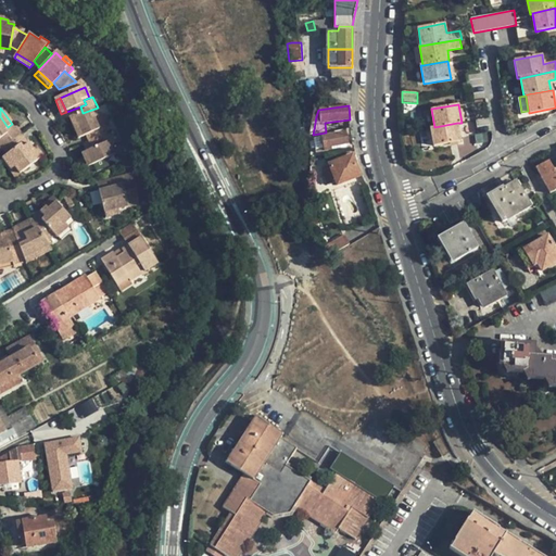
[(97,108),(92,110),(101,130),(105,129),(97,108)]
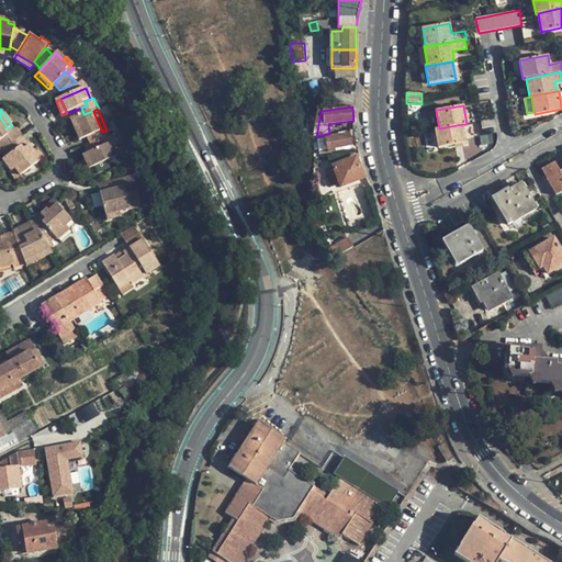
[(102,132),(93,111),(77,119),(86,139),(88,137),(102,132)]
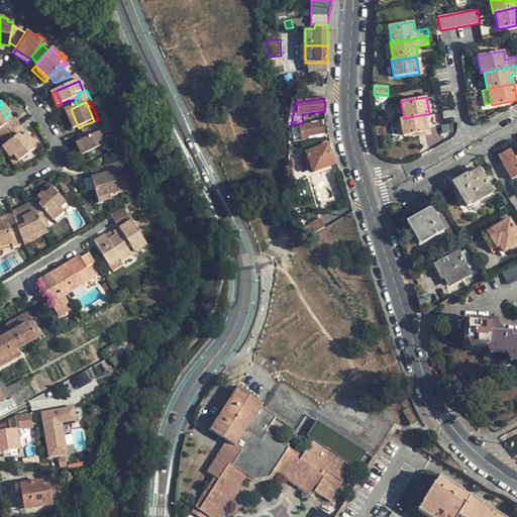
[(7,118),(0,108),(0,137),(0,138),(18,125),(11,115),(7,118)]
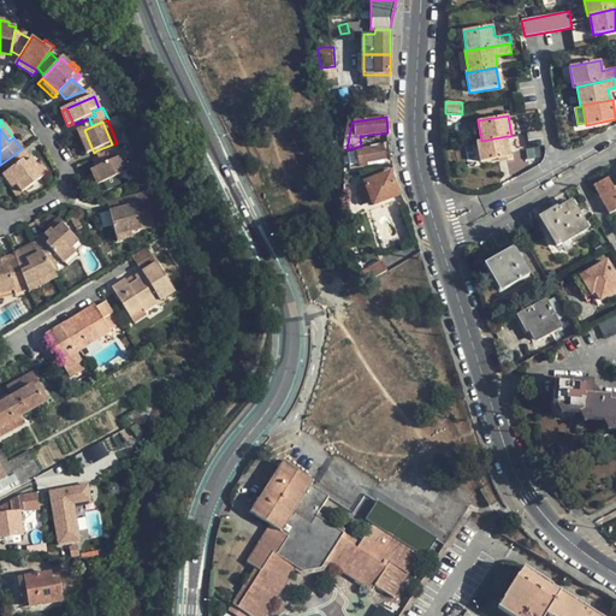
[(88,155),(94,153),(84,130),(78,132),(88,155)]
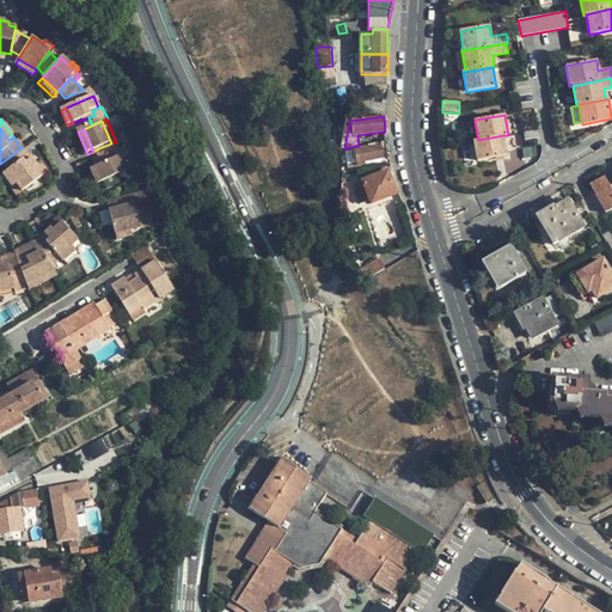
[(507,155),(503,135),(478,140),(473,140),(477,161),(507,155)]
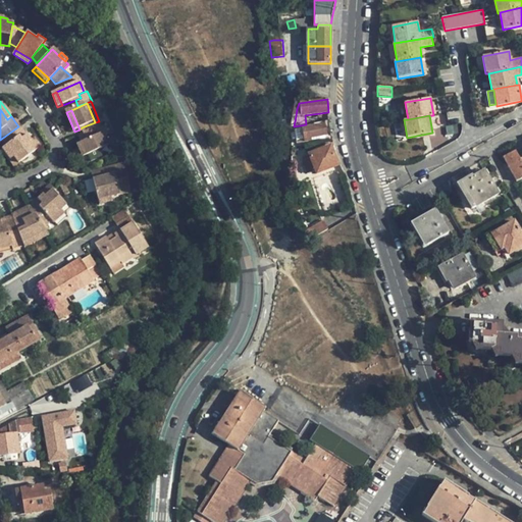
[(99,121),(95,122),(82,127),(85,134),(102,127),(100,120),(99,121)]
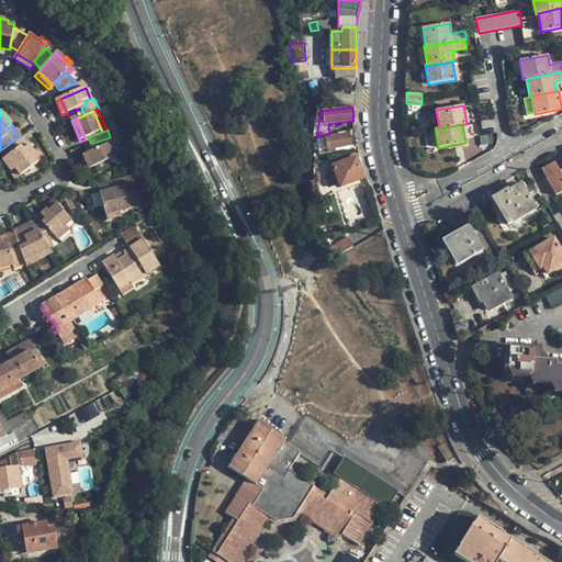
[(122,144),(117,134),(110,137),(113,144),(114,147),(122,144)]
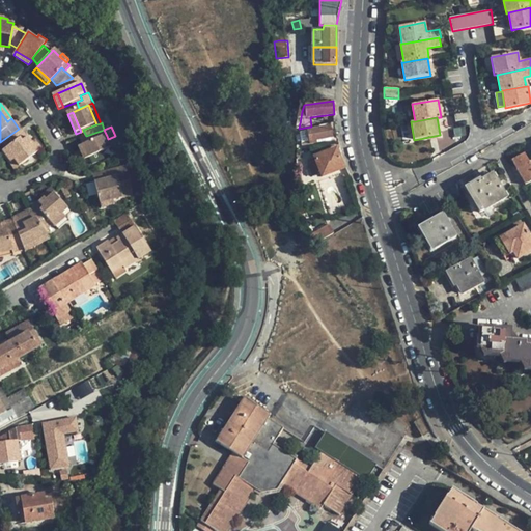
[(315,141),(331,138),(329,128),(300,133),(302,146),(316,144),(315,141)]
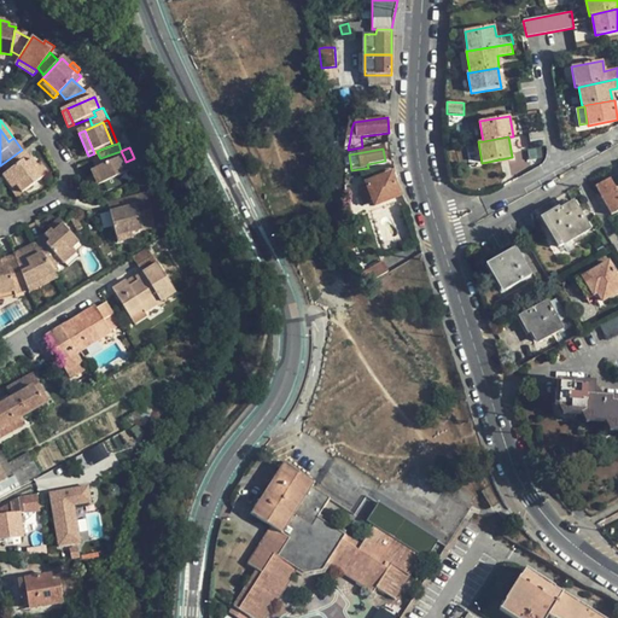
[(6,174),(5,174),(15,187),(21,194),(44,178),(35,167),(22,150),(0,165),(6,174)]
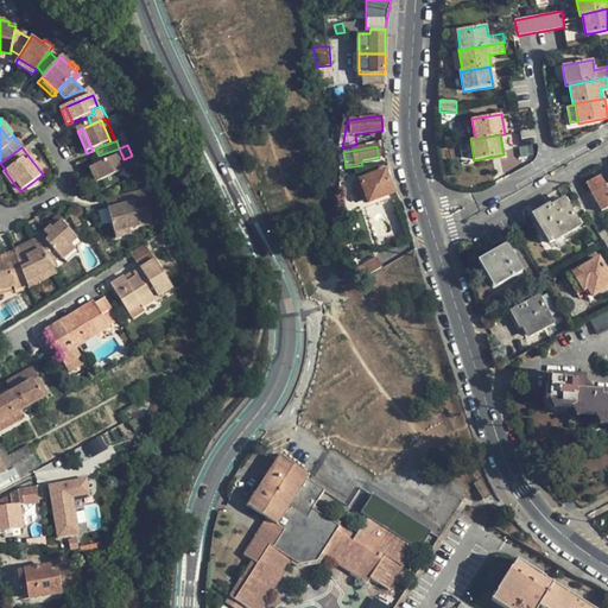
[(119,149),(99,157),(102,164),(122,156),(119,149)]
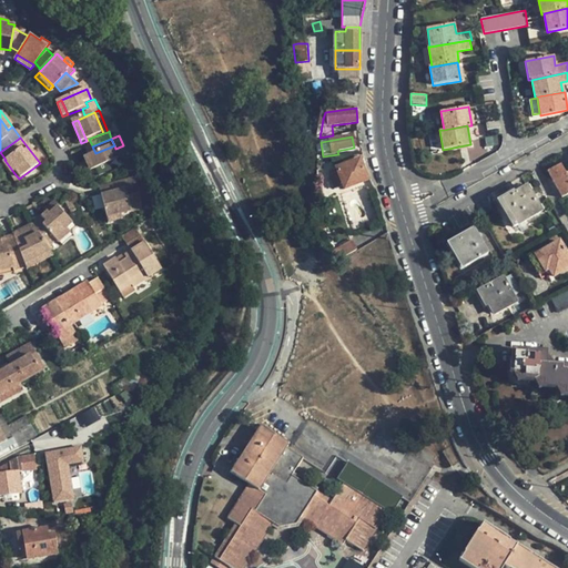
[(120,160),(115,149),(114,145),(95,153),(89,156),(95,171),(120,160)]
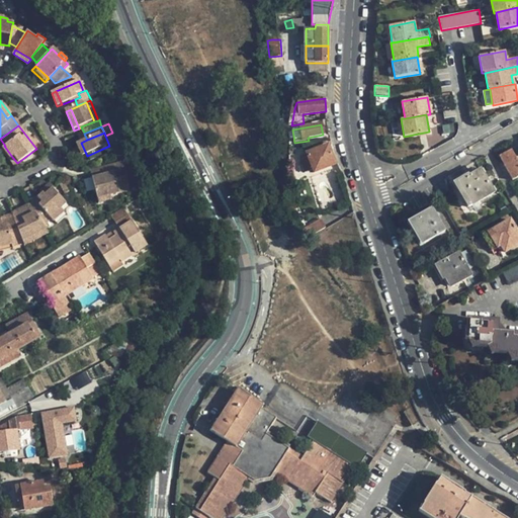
[(33,138),(29,140),(36,149),(39,147),(33,138)]
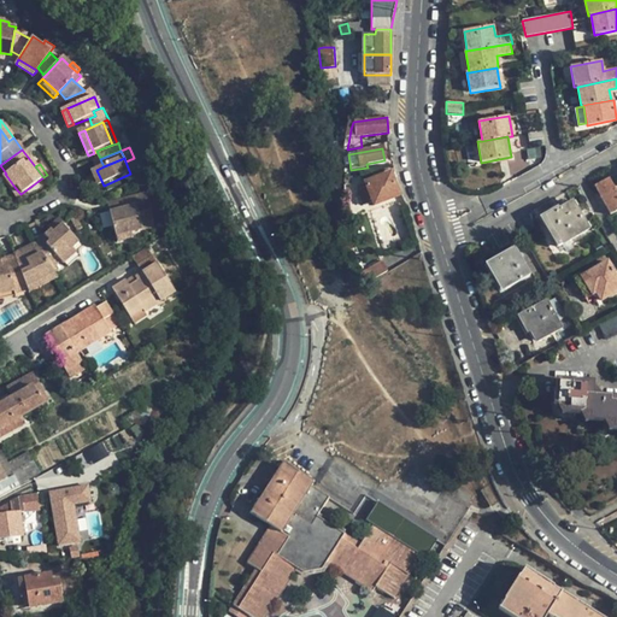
[(100,187),(104,186),(97,170),(93,171),(100,187)]
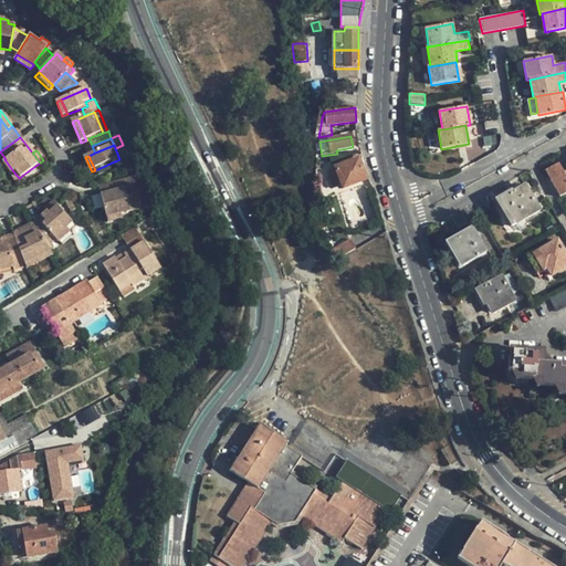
[(10,175),(13,171),(4,159),(1,163),(10,175)]
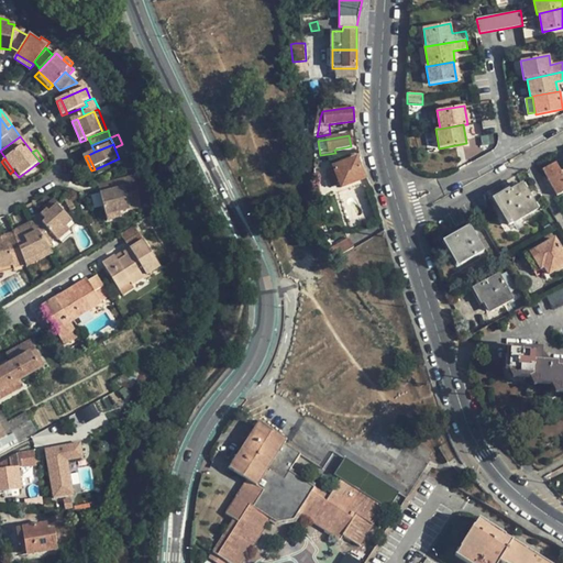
[(333,167),(335,172),(341,185),(342,188),(364,179),(356,158),(333,167)]
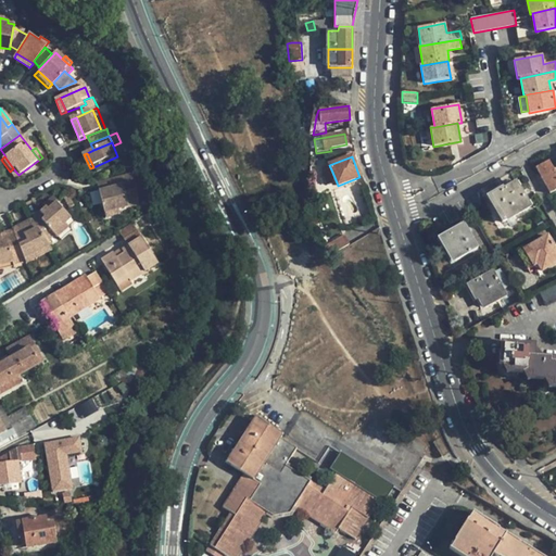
[(555,190),(555,167),(554,169),(550,161),(536,167),(551,193),(555,190)]
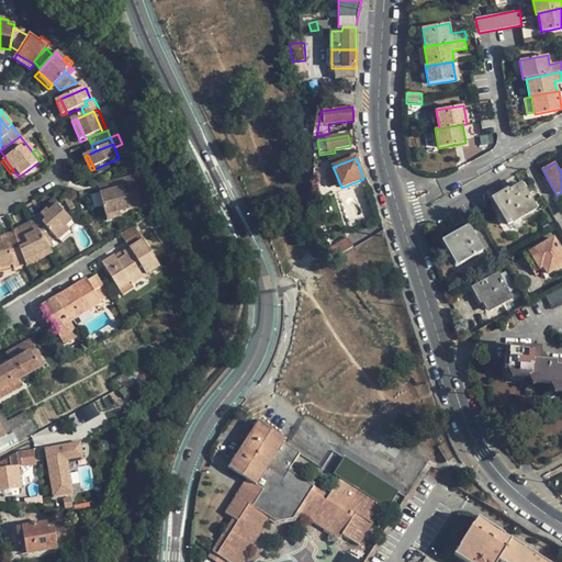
[(333,188),(340,184),(335,171),(327,173),(333,188)]
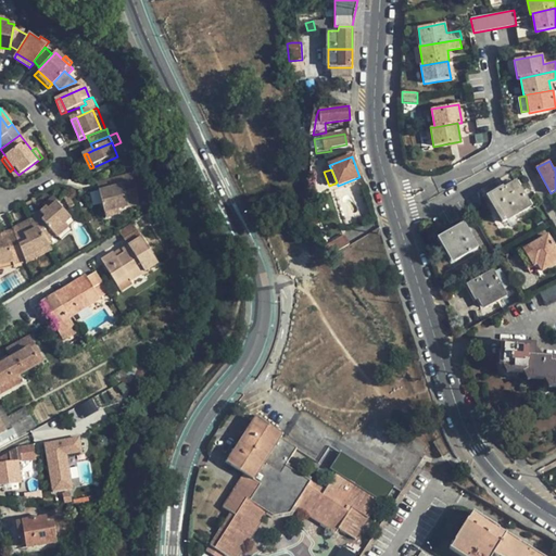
[(121,211),(129,207),(128,201),(139,199),(133,175),(115,179),(117,188),(101,191),(106,214),(121,211)]
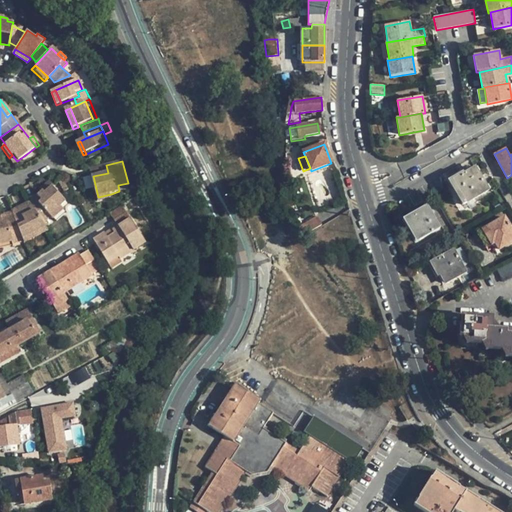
[(91,169),(93,176),(108,173),(106,165),(91,169)]
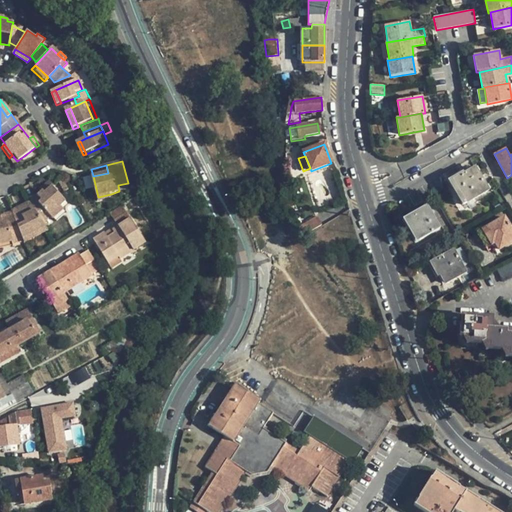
[(466,204),(488,190),(474,168),(453,181),(466,204)]
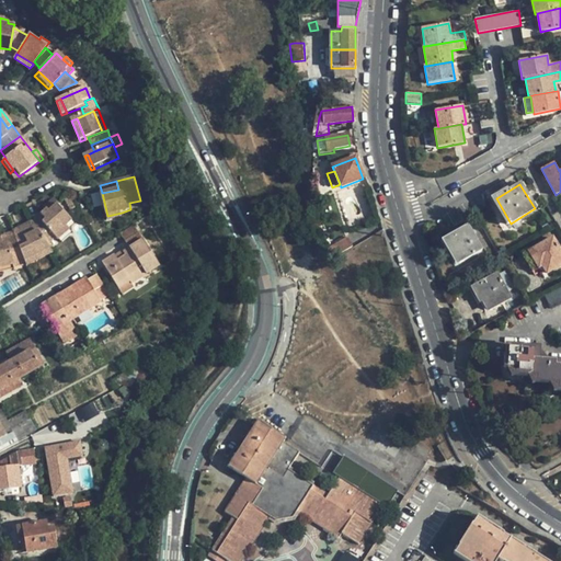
[(101,192),(91,193),(93,206),(102,205),(101,192)]
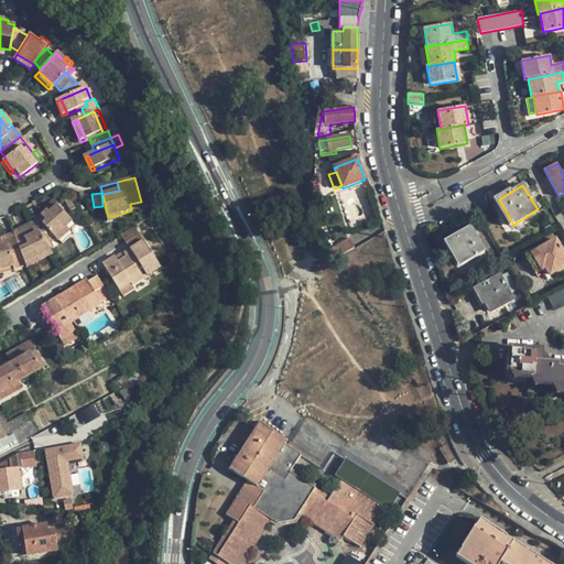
[(142,208),(141,202),(130,204),(131,210),(142,208)]
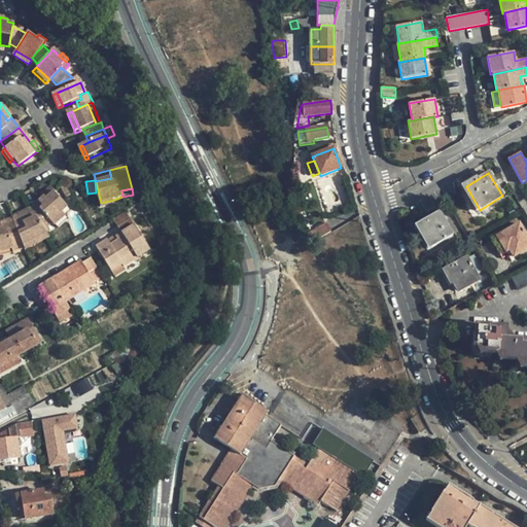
[(45,197),(47,199),(48,201),(58,195),(55,189),(45,197)]
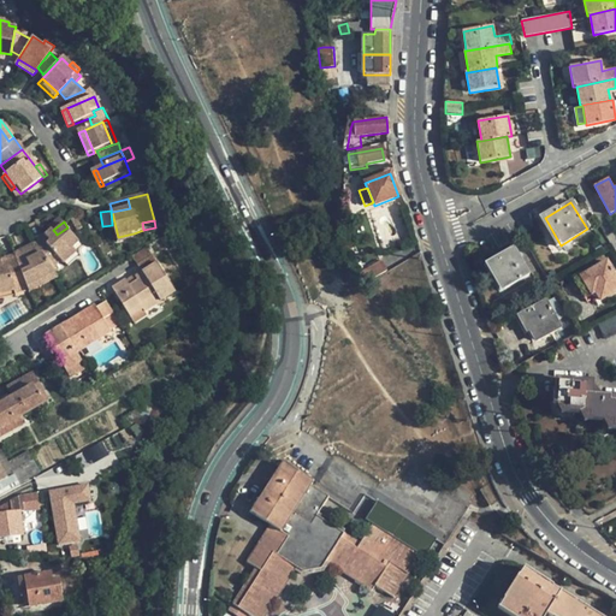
[(57,235),(55,232),(48,237),(53,243),(48,246),(58,259),(60,262),(75,252),(82,246),(67,227),(57,235)]
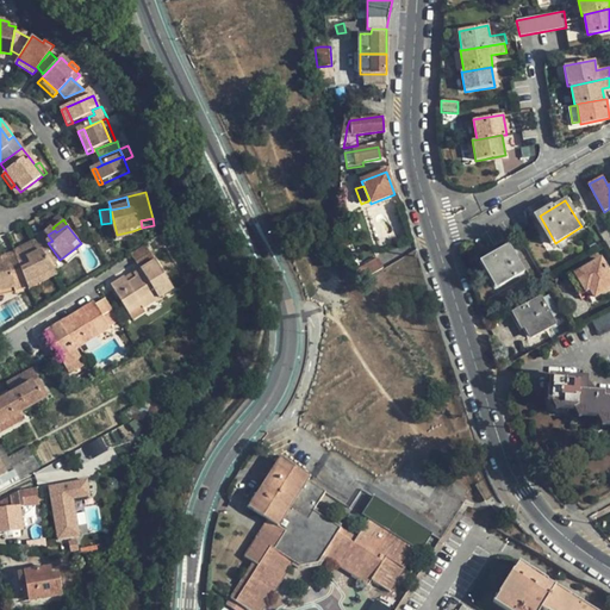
[(53,241),(48,235),(38,242),(50,262),(57,256),(48,243),(53,241)]
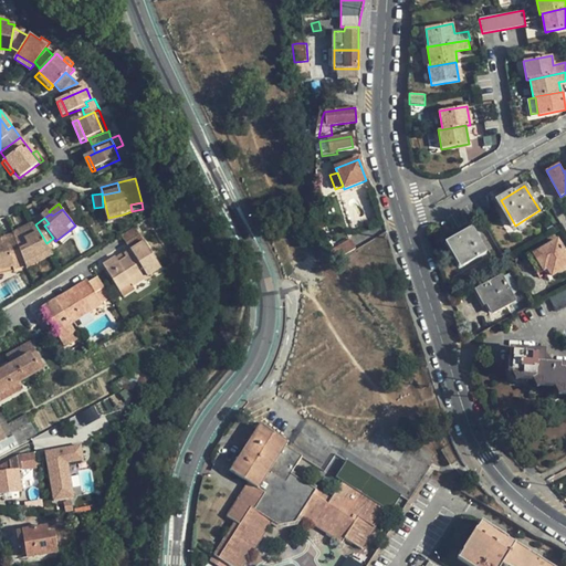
[(16,236),(17,239),(24,234),(25,239),(32,236),(30,231),(37,228),(35,226),(16,236)]
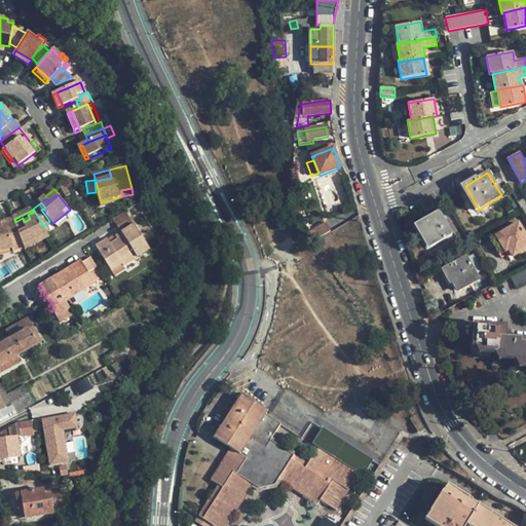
[(25,248),(48,235),(34,212),(28,215),(30,219),(24,222),(31,235),(22,239),(25,248)]
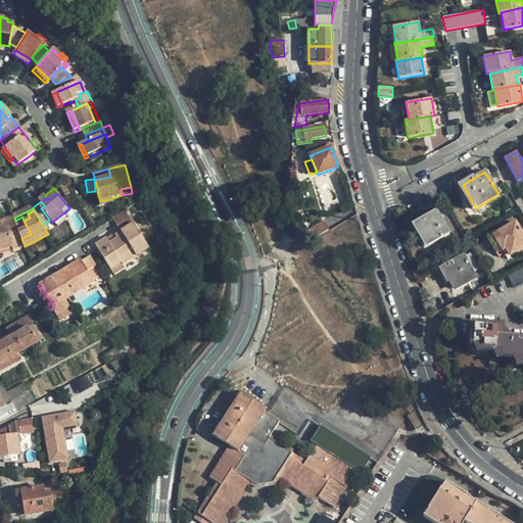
[(112,218),(116,225),(129,217),(125,210),(112,218)]
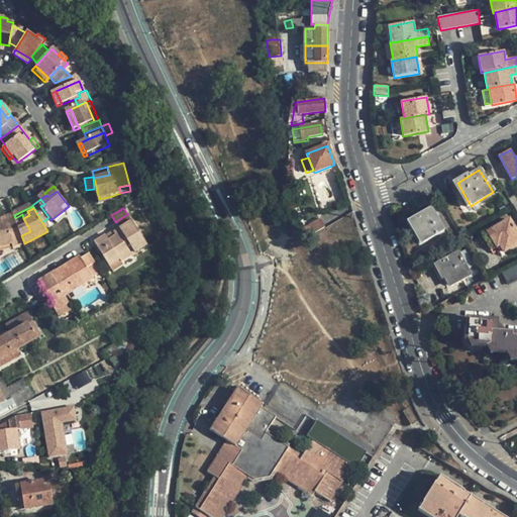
[(422,244),(444,231),(430,209),(409,221),(422,244)]
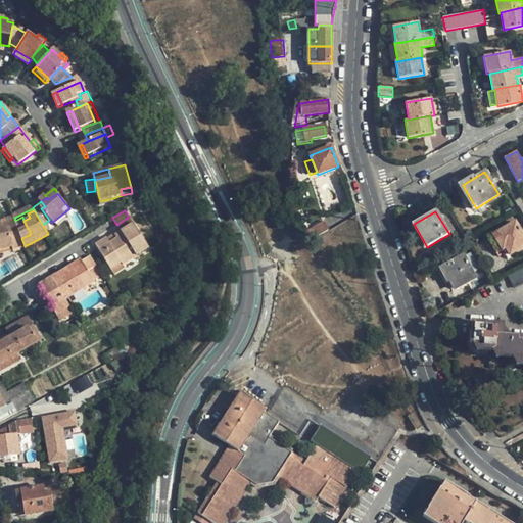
[(66,218),(63,214),(51,223),(54,227),(66,218)]
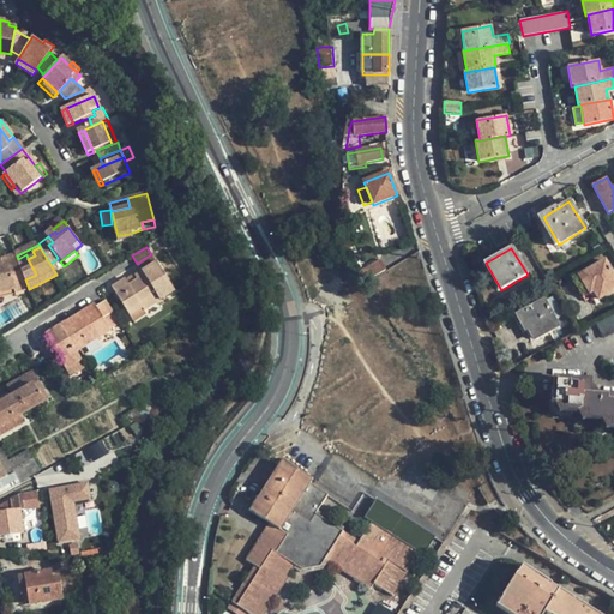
[(26,254),(18,259),(25,280),(36,275),(28,259),(26,254)]
